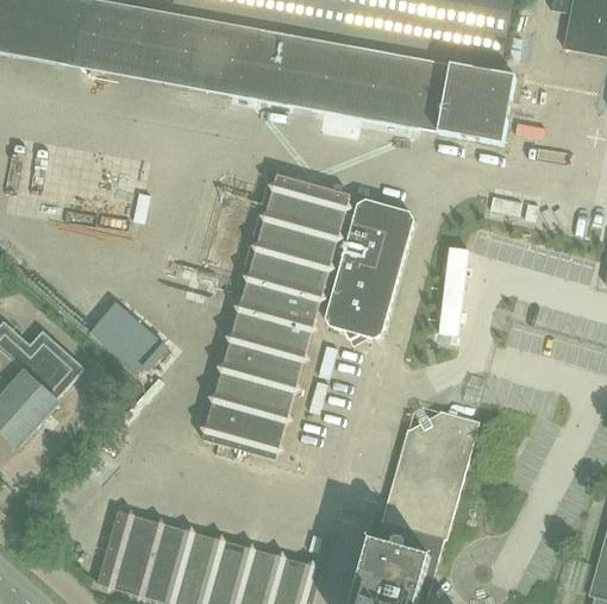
[(0,50),(501,143),(514,75),(101,0),(0,0),(0,50)]
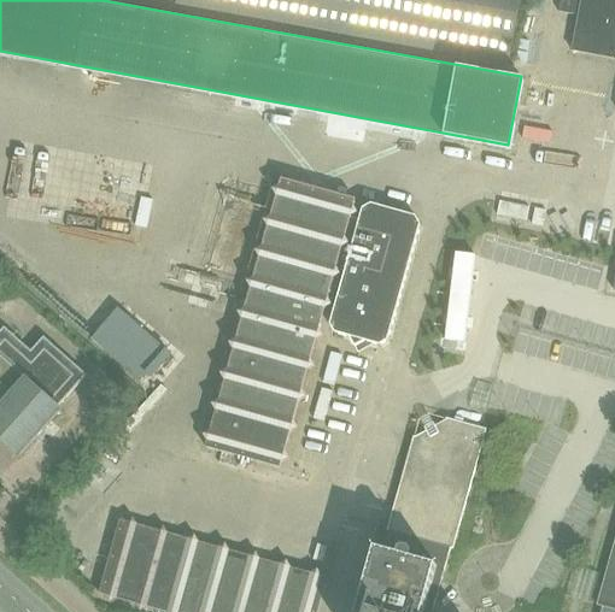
[(181,0),(507,59),(516,0),(181,0)]
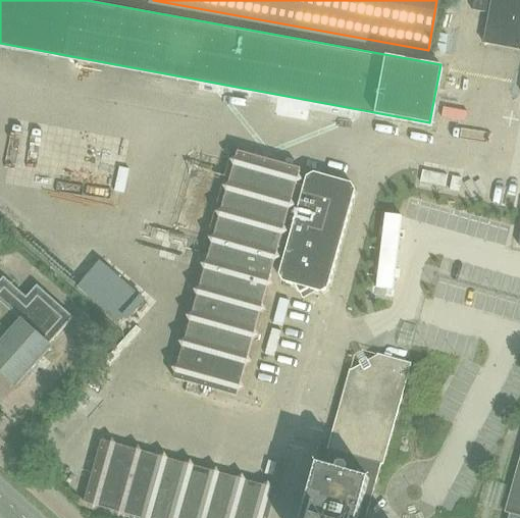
[(484,9),(485,0),(473,0),(472,7),(484,9)]
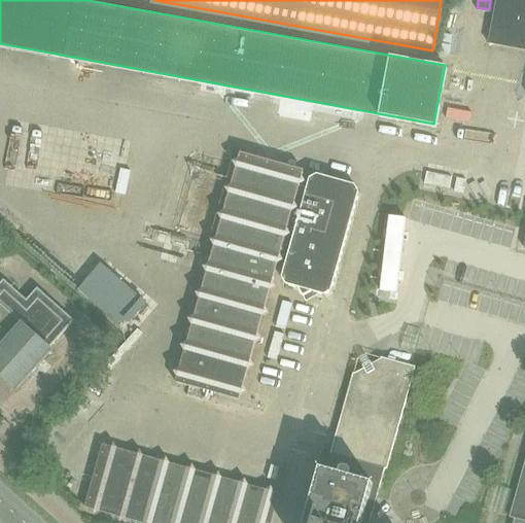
[(493,0),(486,40),(524,47),(524,0),(493,0)]
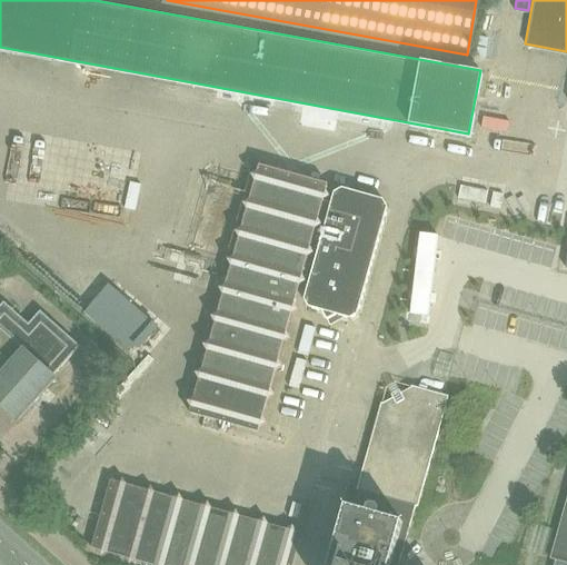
[(297,281),(304,278),(306,279),(301,295),(306,303),(320,307),(325,315),(334,310),(347,315),(356,310),(386,204),(381,196),(340,184),(331,188),(328,200),(320,198),(321,197),(328,192),(324,186),(326,180),(257,162),(256,168),(249,171),(252,178),(248,196),(241,199),(245,206),(239,225),(234,228),(237,235),(231,253),(225,256),(229,263),(224,280),(217,285),(220,291),(216,309),(209,313),(212,319),(208,337),(201,340),(205,347),(200,366),(194,369),(197,376),(192,394),(186,397),(189,404),(188,410),(256,428),(257,424),(265,419),(260,413),(266,395),(272,392),(268,385),(274,367),(280,363),(276,356),(281,338),(288,335),(285,328),(289,310),(296,307),(292,300),(292,298),(297,281)]
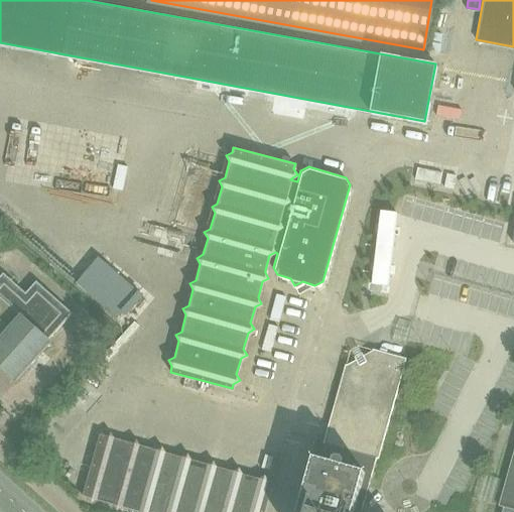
[(45,337),(68,312),(71,310),(36,279),(34,278),(23,290),(2,270),(0,272),(0,367),(14,380),(27,365),(49,340),(45,337)]
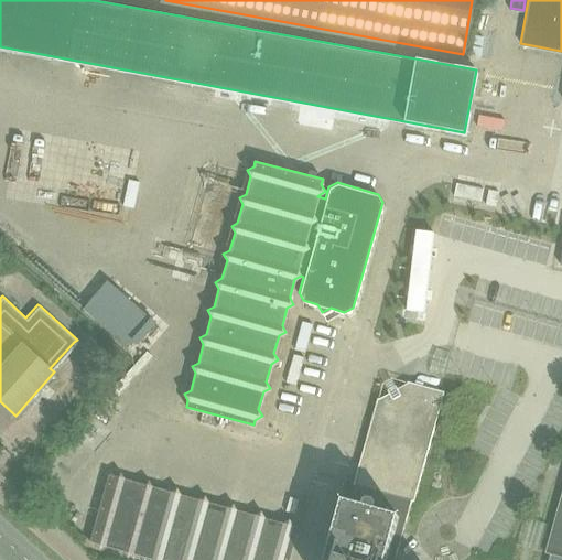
[(298,347),(310,350),(316,323),(304,320),(298,347)]
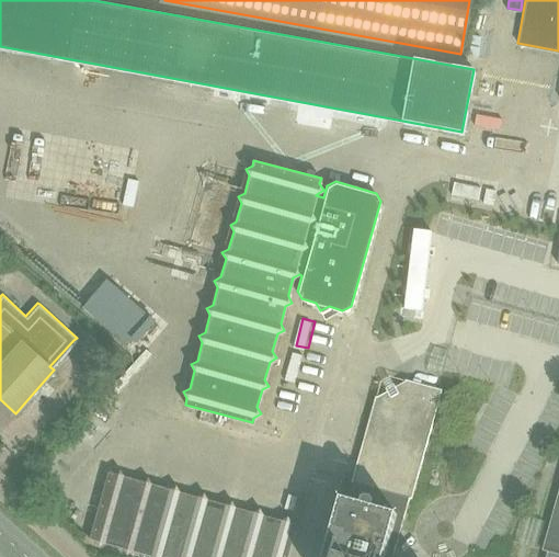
[(558,556),(558,481),(540,547),(546,548),(543,556),(392,556),(391,554),(408,496),(409,496),(440,387),(403,377),(403,378),(394,384),(392,382),(384,386),(385,388),(375,395),(374,394),(350,479),(352,479),(346,498),(339,496),(321,556),(558,556)]
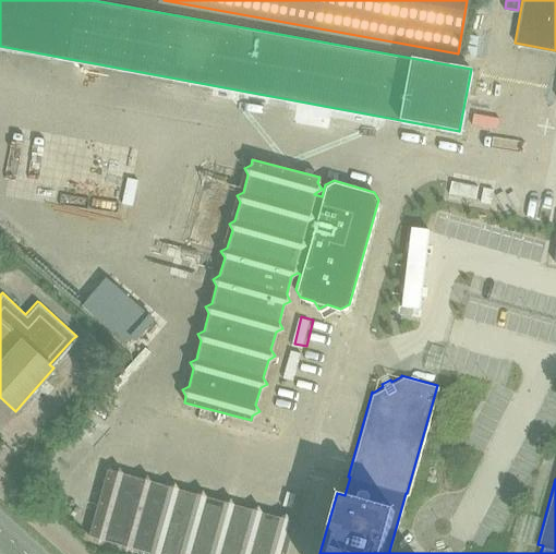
[(283,553),(293,519),(289,518),(285,512),(278,515),(262,510),(257,504),(251,507),(233,503),(229,496),(222,500),(206,494),(202,489),(194,492),(178,486),(173,481),(167,484),(150,479),(146,473),(140,477),(122,471),(119,465),(111,468),(106,467),(87,534),(93,536),(97,542),(103,539),(120,544),(124,550),(131,546),(148,552),(149,553),(283,553)]
